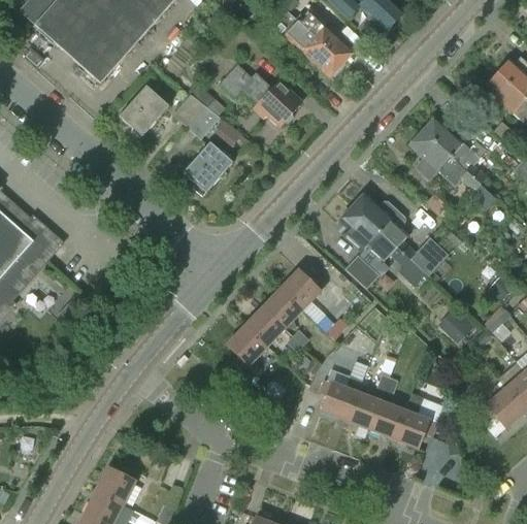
[(27,0),(20,9),(34,23),(100,82),(171,0),(27,0)]
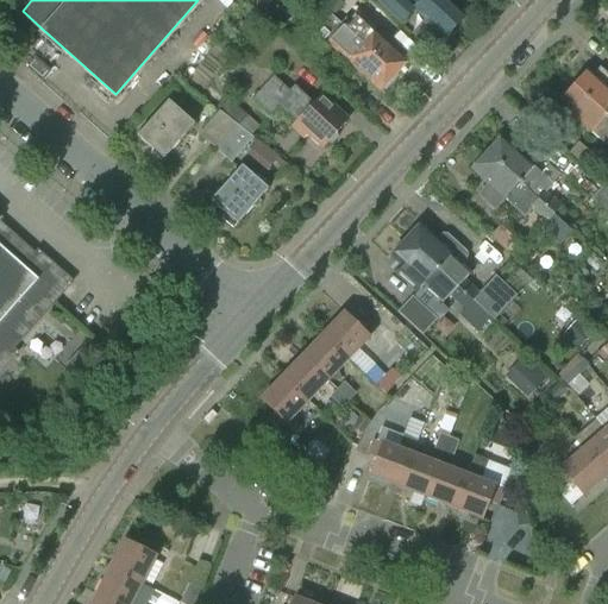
[(332,12),(318,0),(299,21),(294,17),(287,24),(292,29),(290,30),(305,42),(319,26),(330,36),(328,38),(380,87),(383,83),(386,86),(394,76),(392,75),(396,70),(383,60),(382,61),(343,23),(332,12)]
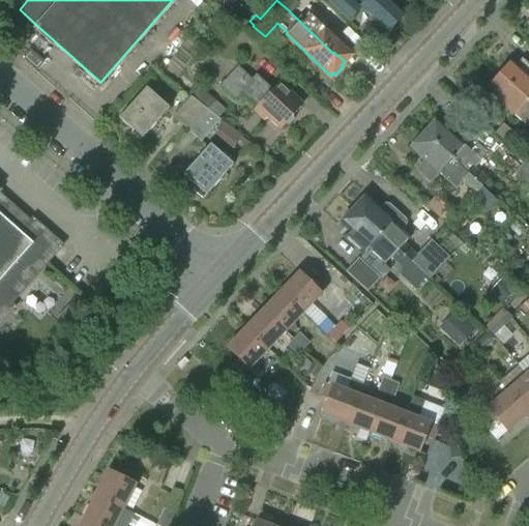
[(276,0),(289,10),(299,0),(276,0)]
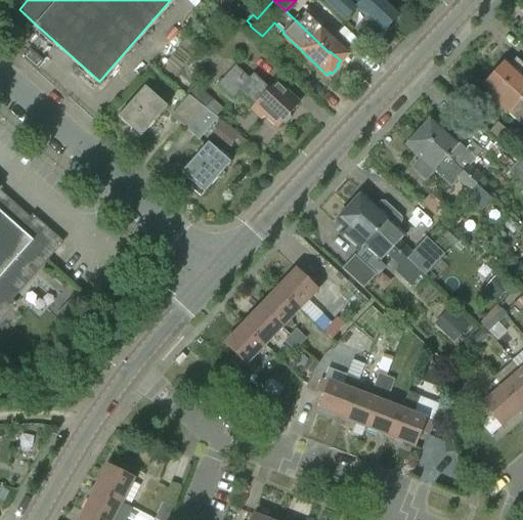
[(399,10),(388,0),(325,0),(346,18),(358,5),(383,29),(399,10)]
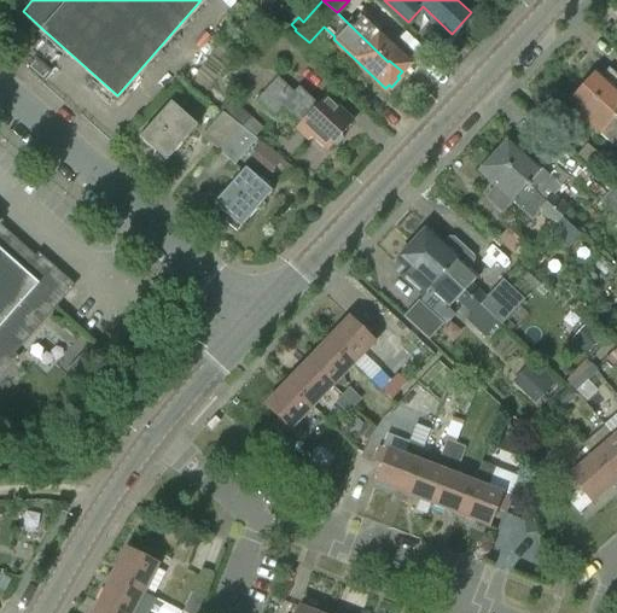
[(358,12),(348,23),(388,62),(389,60),(402,71),(414,58),(380,27),(377,31),(358,12)]
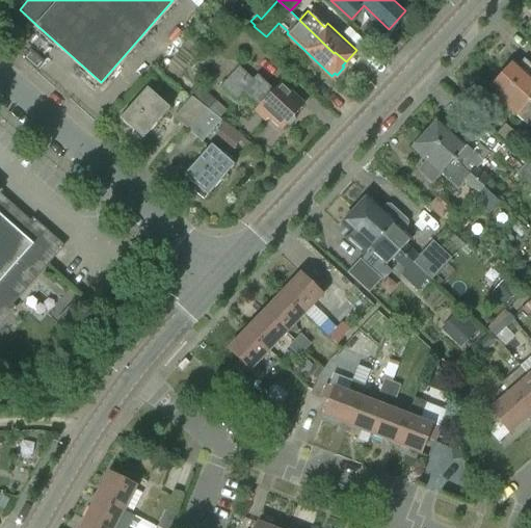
[(217,21),(206,11),(197,22),(205,28),(207,26),(211,29),(217,21)]
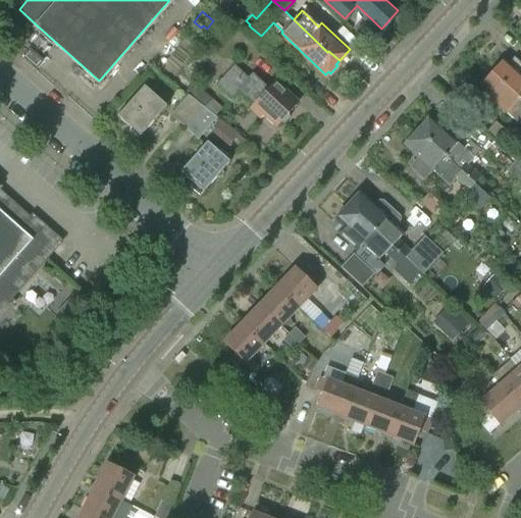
[(505,56),(491,70),(520,97),(520,59),(515,55),(510,61),(505,56)]
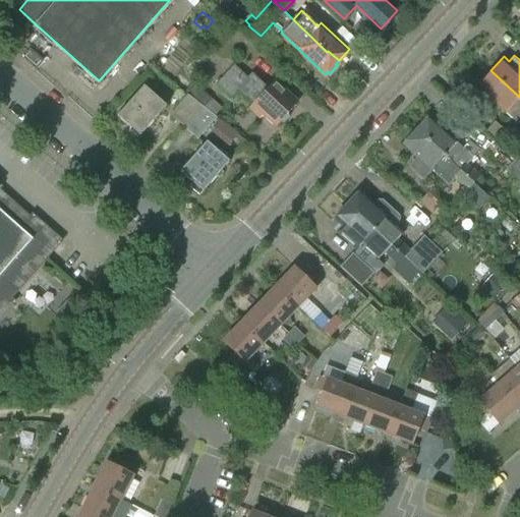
[(254,100),(249,105),(261,115),(265,110),(278,121),(280,118),(284,119),(289,114),(288,110),(297,101),(274,79),(268,85),(255,74),(251,78),(235,63),(219,81),(232,94),(239,85),(254,100)]
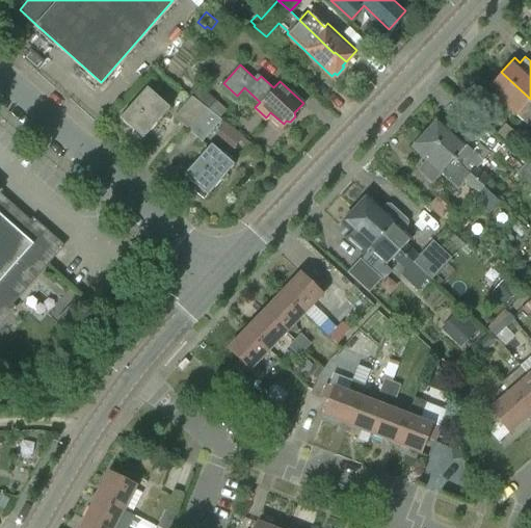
[(530,99),(501,72),(488,86),(493,90),(487,97),(499,108),(505,102),(530,125),(530,99)]
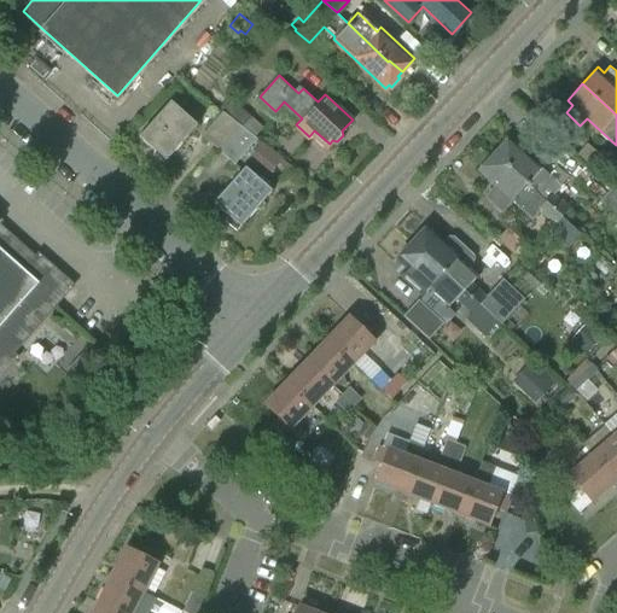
[(263,126),(248,112),(248,111),(230,95),(220,105),(223,109),(240,122),(256,134),(263,126)]
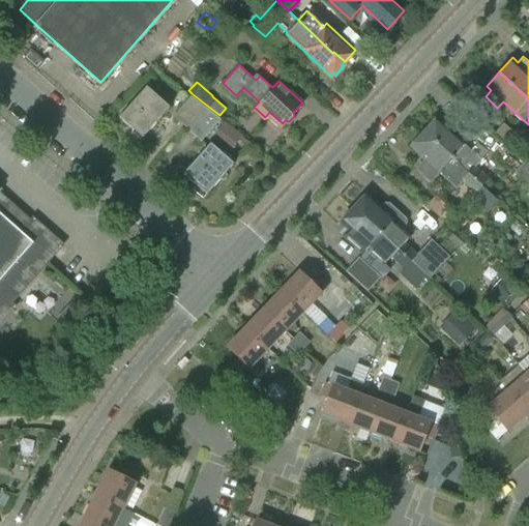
[(119,115),(143,136),(170,105),(147,84),(119,115)]
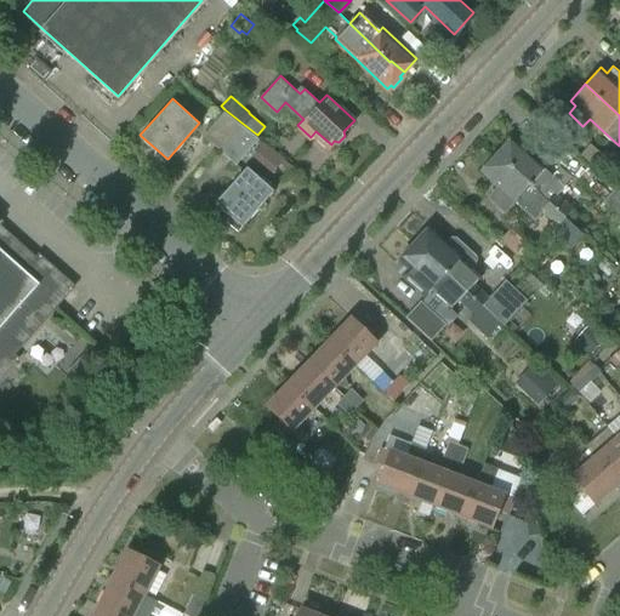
[(220,147),(242,123),(225,109),(204,133),(220,147)]
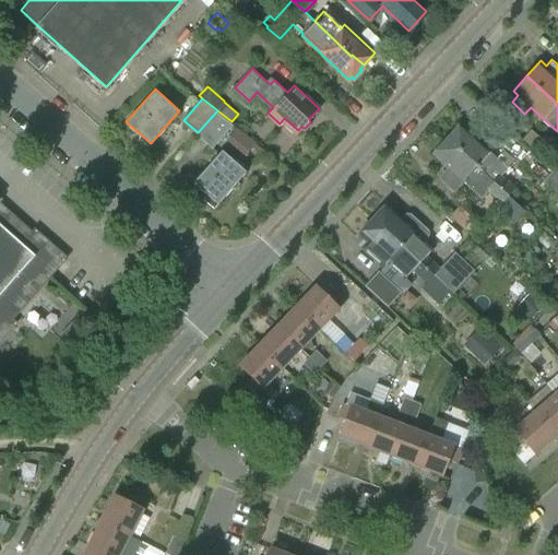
[(232,121),(217,110),(198,132),(213,145),(233,122),(232,121)]
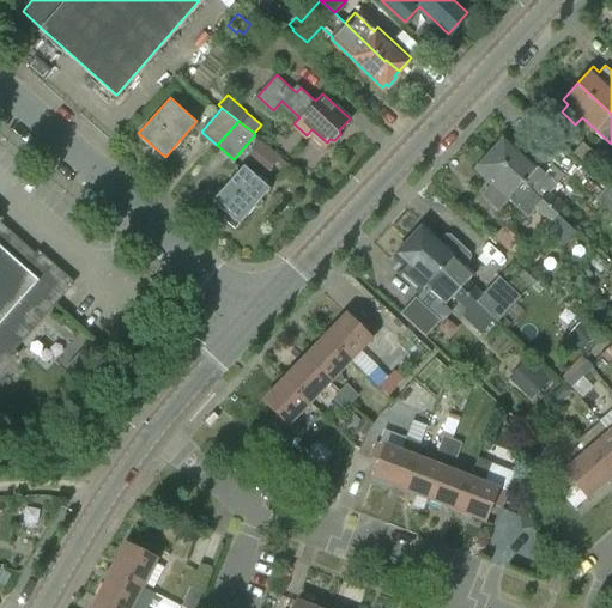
[(506,133),(490,150),(557,212),(565,204),(550,189),(557,181),(538,163),(544,157),(528,141),(522,149),(506,133)]
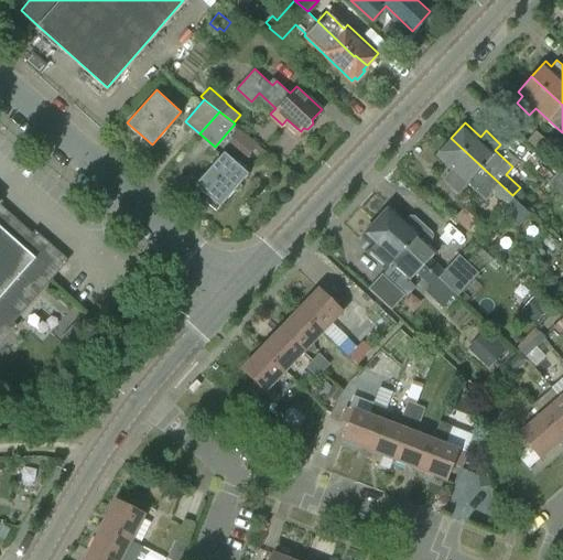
[(258,142),(248,135),(238,147),(248,154),(258,142)]
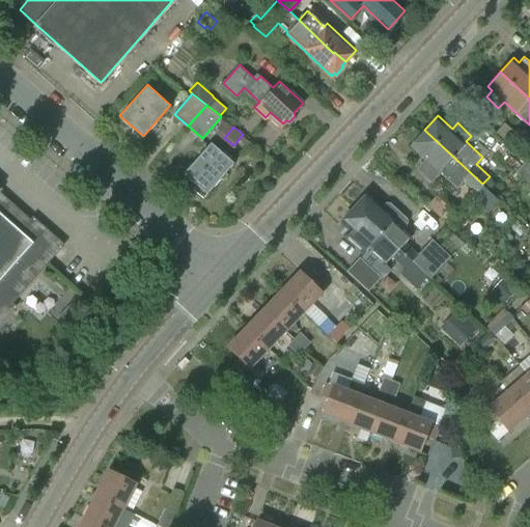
[(482,184),(424,130),(412,143),(425,156),(417,166),(431,179),(441,169),(458,186),(465,178),(477,190),(472,195),(487,210),(499,197),(482,184)]
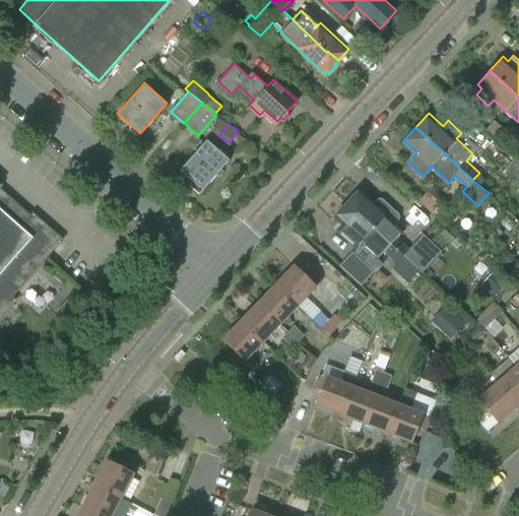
[(189,183),(199,192),(202,188),(202,189),(230,158),(207,138),(180,169),(192,180),(189,183)]
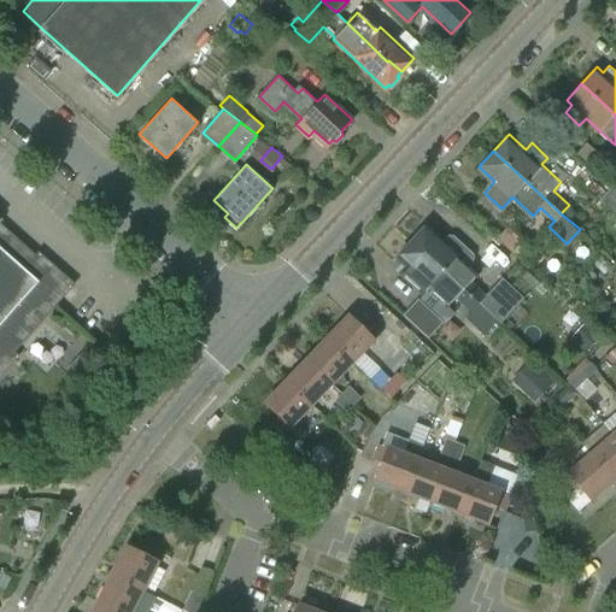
[(599,198),(615,212),(615,186),(612,183),(599,198)]
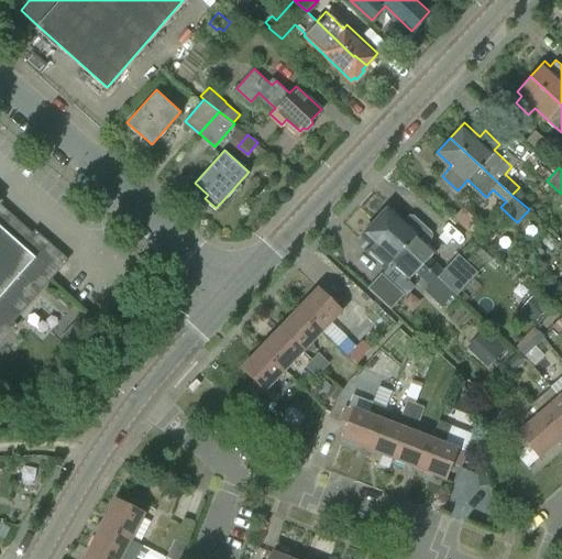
[(487,220),(466,200),(454,215),(474,233),(487,220)]
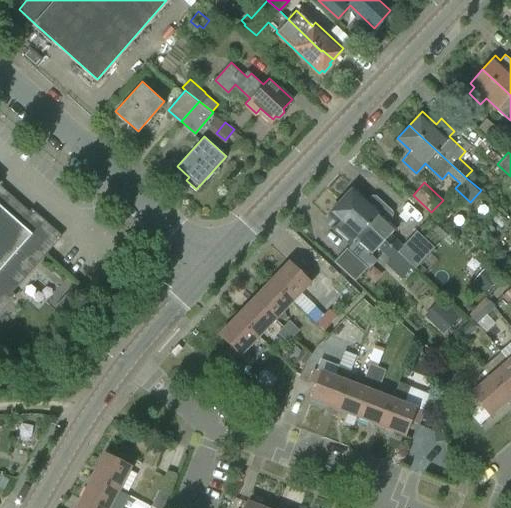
[(354,184),(341,198),(397,250),(398,250),(413,263),(415,265),(434,245),(417,229),(403,243),(391,232),(397,225),(390,218),(392,216),(392,214),(393,212),(392,210),(392,209),(376,194),(375,194),(371,194),(370,195),(367,197),(354,184)]
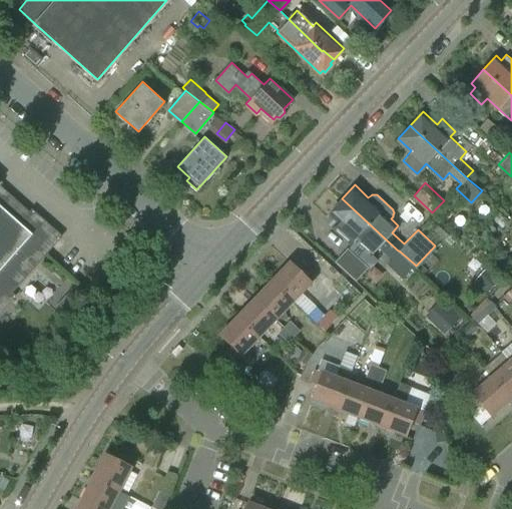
[(48,245),(57,234),(30,210),(28,213),(0,187),(0,307),(12,295),(7,290),(47,244),(48,245)]
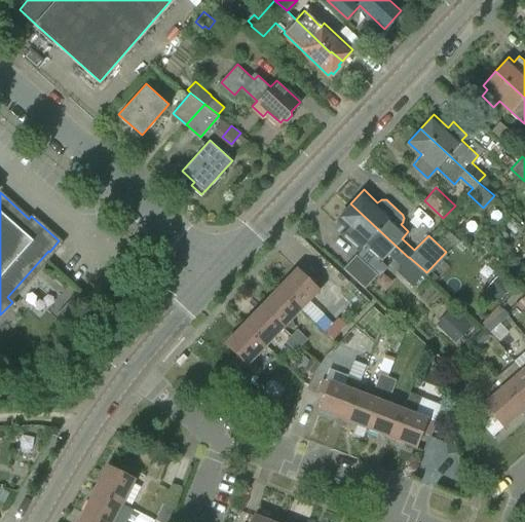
[(350,203),(338,217),(352,230),(346,236),(360,249),(344,266),(365,286),(378,272),(373,268),(388,253),(402,265),(398,269),(412,283),(424,270),(409,257),(408,257),(350,203)]
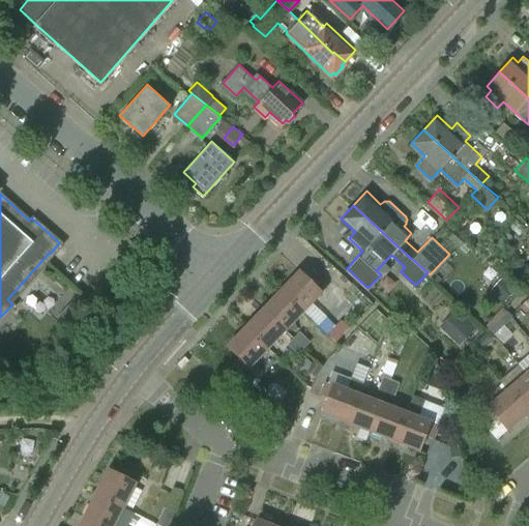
[(465,239),(454,229),(449,235),(460,245),(465,239)]
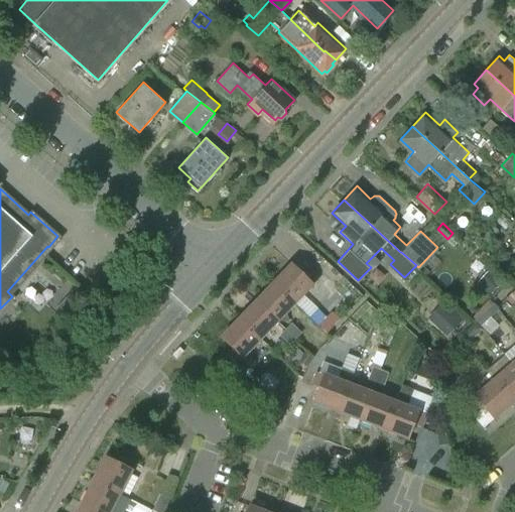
[(493,225),(480,238),(486,244),(499,231),(493,225)]
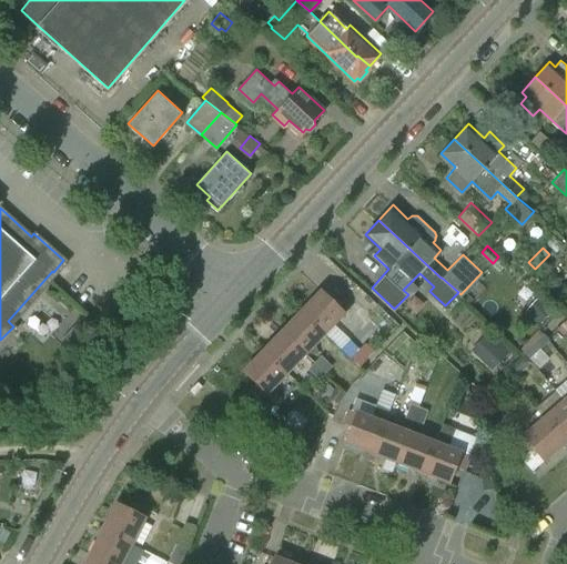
[(321,289),(301,310),(325,332),(351,305),(340,294),(333,302),(321,289)]
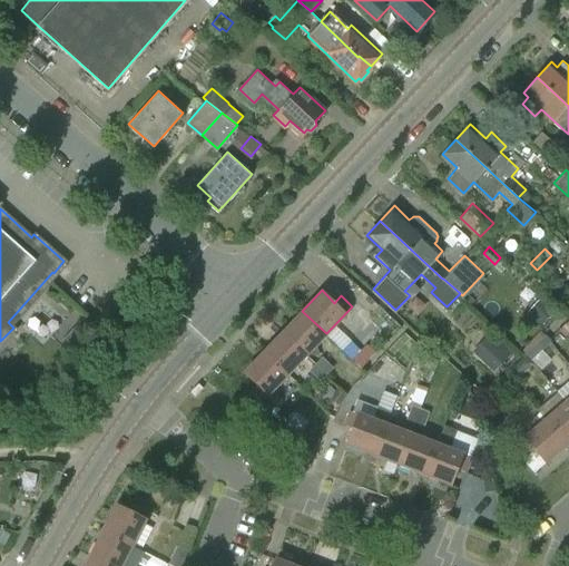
[(553,310),(543,300),(532,312),(542,322),(553,310)]
